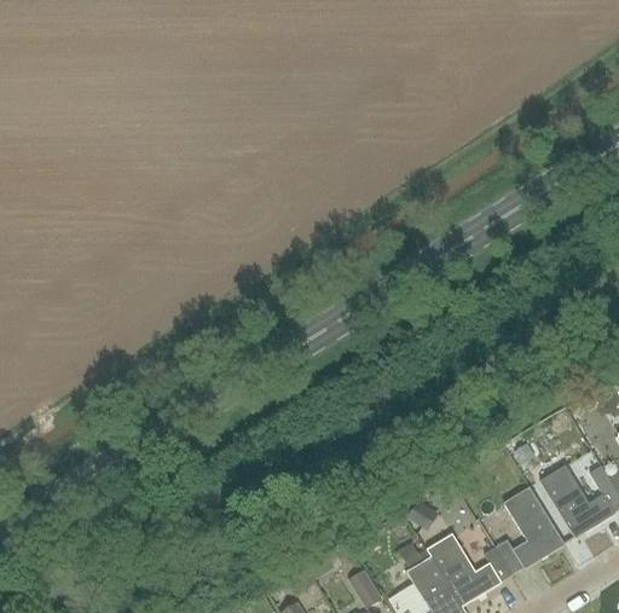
[(611,476),(602,463),(599,466),(599,464),(586,472),(595,486),(597,484),(602,493),(588,502),(565,464),(539,479),(574,537),(615,513),(614,512),(618,507),(618,493),(609,478),(611,476)]
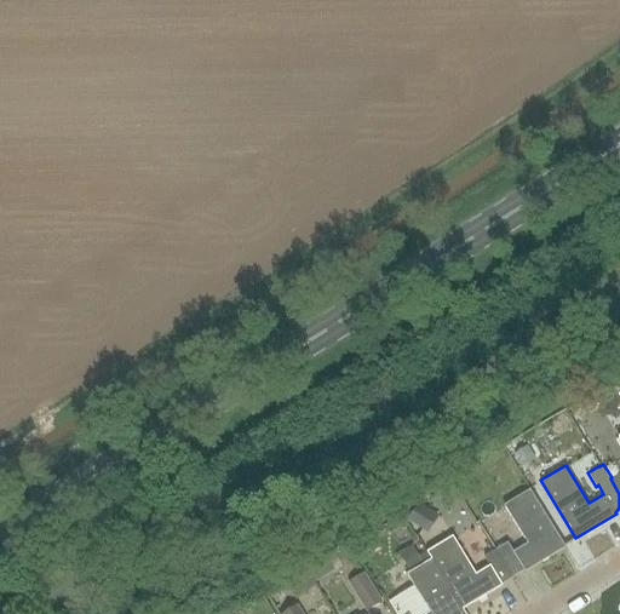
[(529,486),(504,501),(527,541),(512,550),(506,540),(495,546),(512,574),(524,567),(526,568),(564,544),(529,486)]
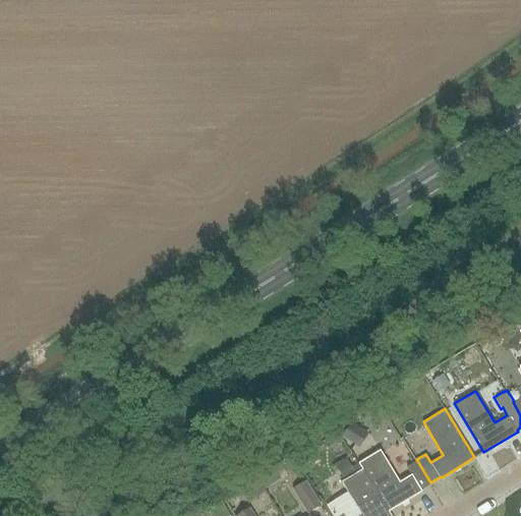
[(430,482),(416,459),(407,465),(412,473),(400,480),(381,449),(358,462),(362,467),(389,510),(389,509),(423,489),(422,488),(430,482)]
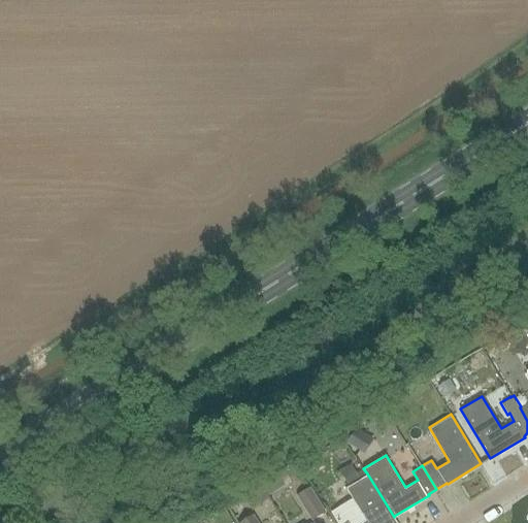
[(351,522),(350,520),(343,522),(397,522),(398,522),(394,516),(394,517),(367,474),(345,487),(366,520),(361,522),(351,522)]
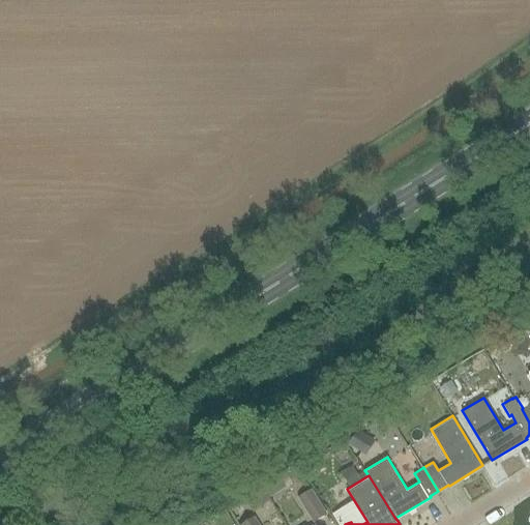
[(314,519),(327,511),(312,486),(298,494),(314,519)]
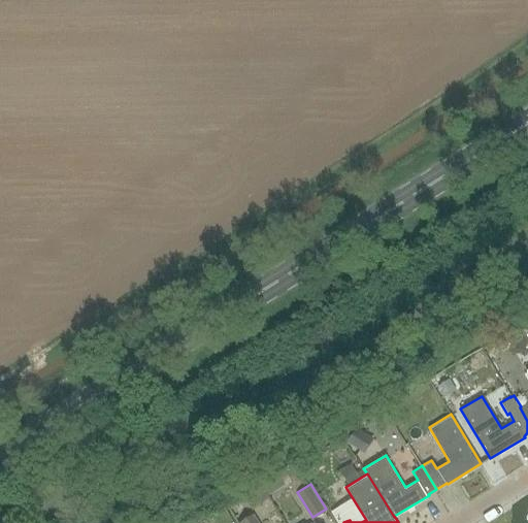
[(239,522),(261,522),(254,512),(238,521),(239,522)]
